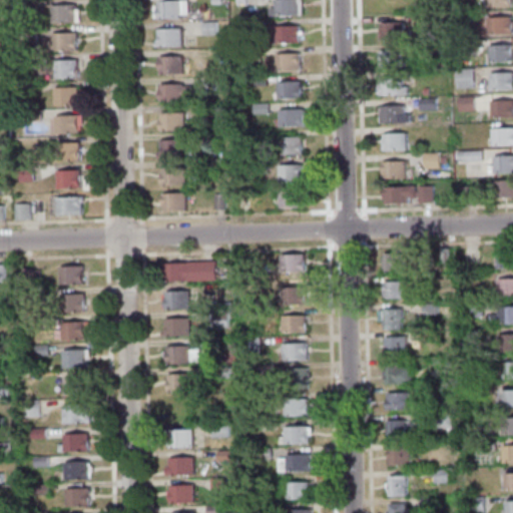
[(27,0),(12,1),(12,11),(27,11),(27,0)]
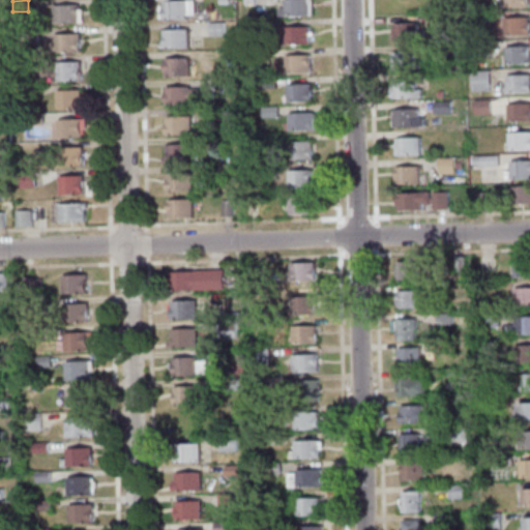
[(162,1),(177,0),(194,0),(194,15),(186,16),(186,20),(162,20),(162,1)]
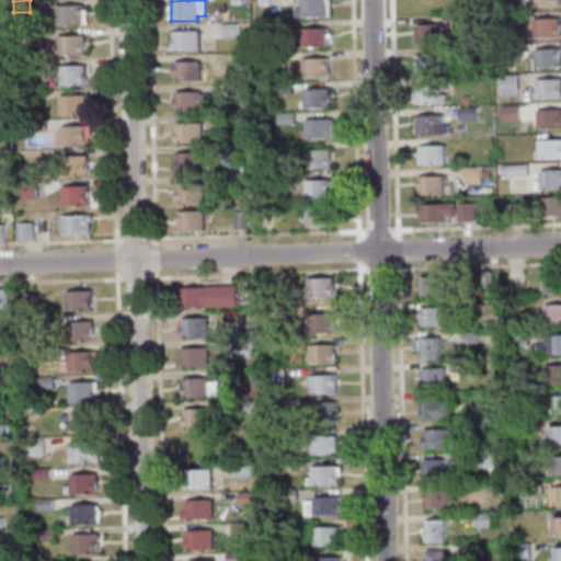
[(299,0),(324,0),(325,16),(293,18),(293,8),(299,8),(299,0)]
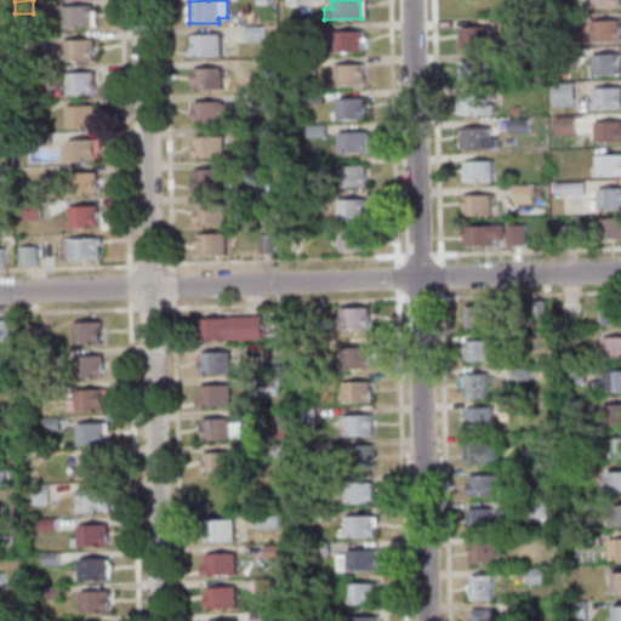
[(62,7),(62,29),(92,28),(91,6),(62,7)]
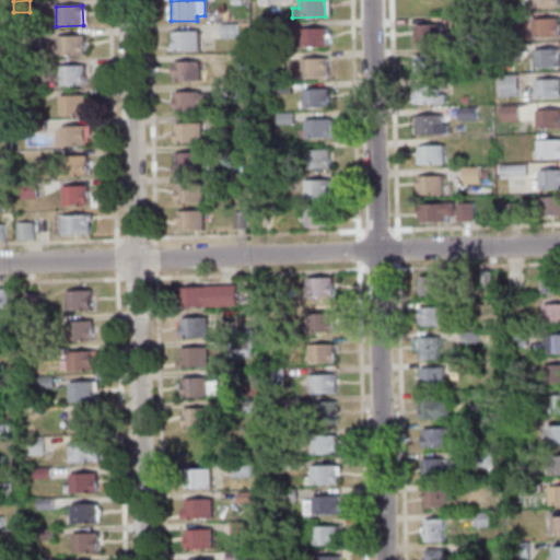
[(512,24),(498,25),(497,13),(512,13),(512,24)]
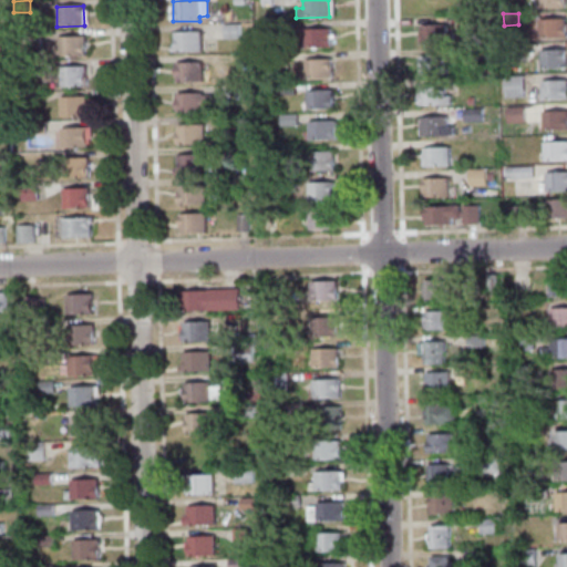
[(457,17),(473,17),(473,26),(457,26),(457,17)]
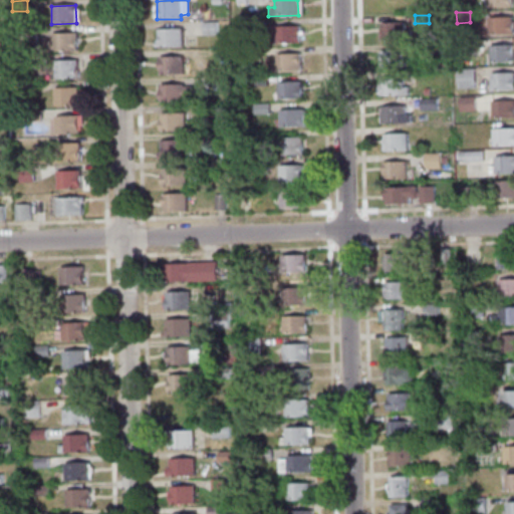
[(488,16),(512,15),(513,32),(489,33),(488,16)]
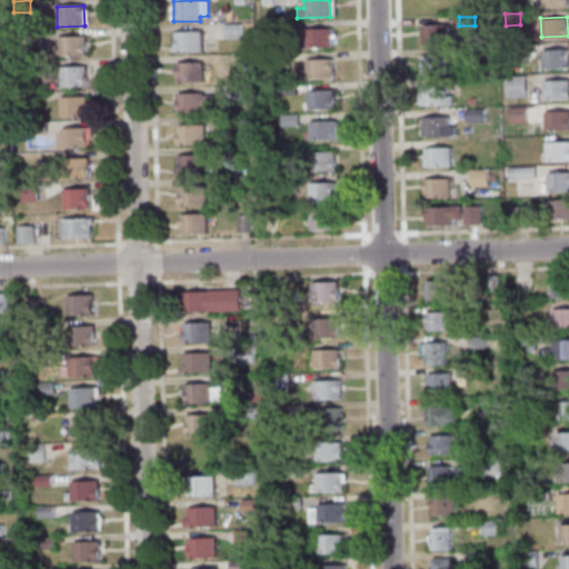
[(276,21),(276,32),(292,32),(292,21),(276,21)]
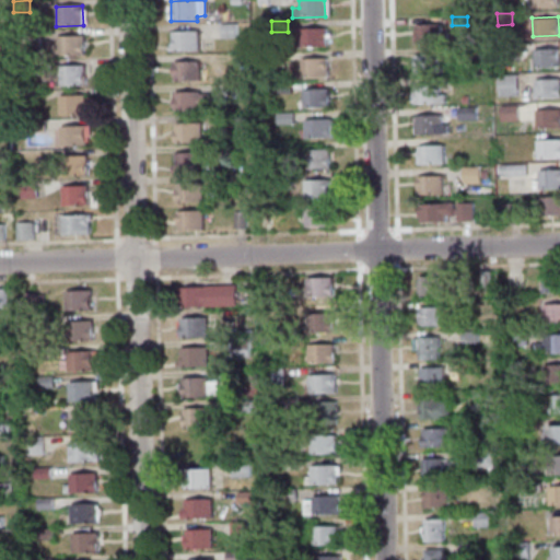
[(220,23),(221,38),(236,37),(235,23),(220,23)]
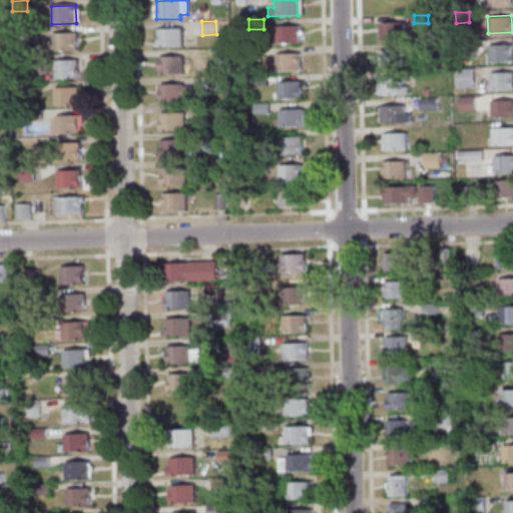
[(402,22),(403,28),(409,28),(409,37),(403,37),(403,38),(379,39),(379,30),(380,30),(380,23),(402,22)]
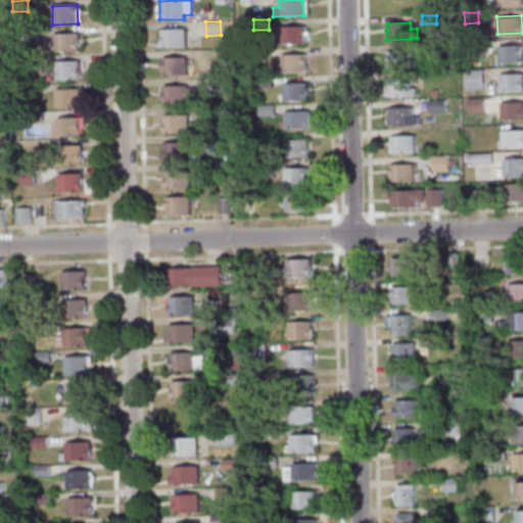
[(280,27),(302,26),(303,43),(280,44),(280,27)]
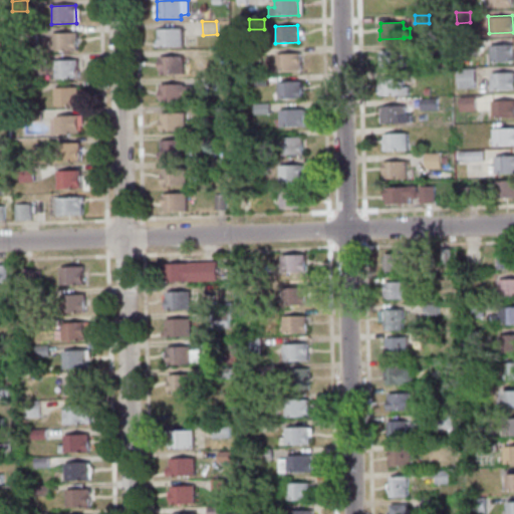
[(157,29),(158,41),(154,41),(155,48),(182,47),(182,29),(157,29)]
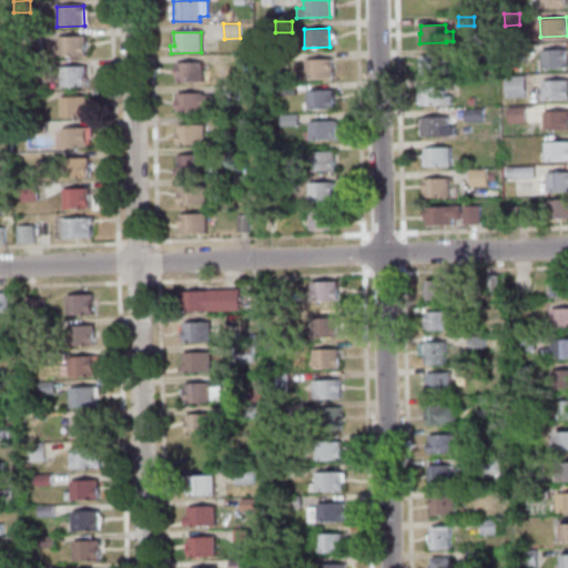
[(48,57),(84,56),(84,37),(57,38),(58,46),(48,46),(48,57)]
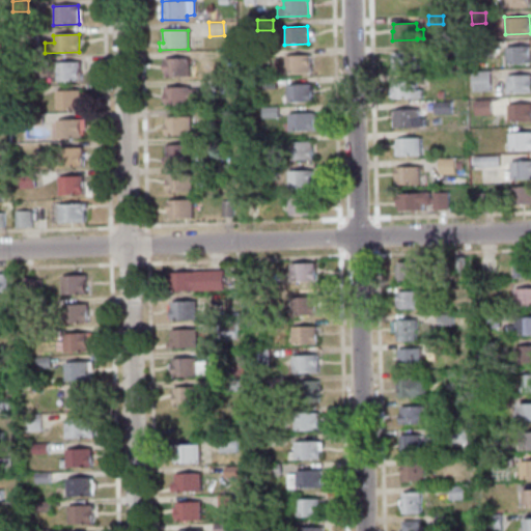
[(505,47),(529,46),(530,63),(505,64),(505,47)]
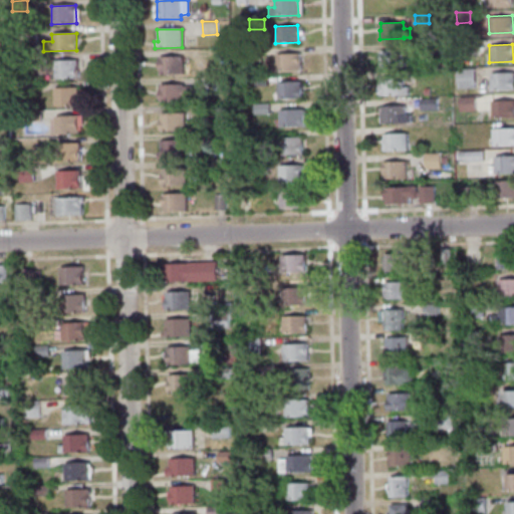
[(379,50),(403,49),(403,65),(380,66),(379,50)]
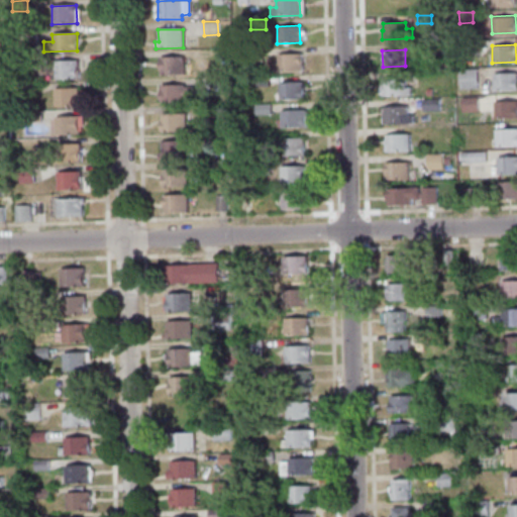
[(278,55),(278,72),(302,72),(302,55),(278,55)]
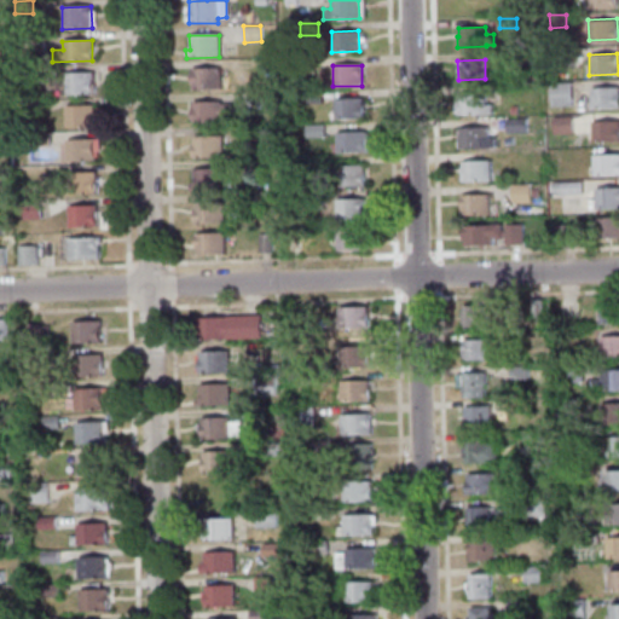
[(25,67),(27,80),(45,80),(45,67),(25,67)]
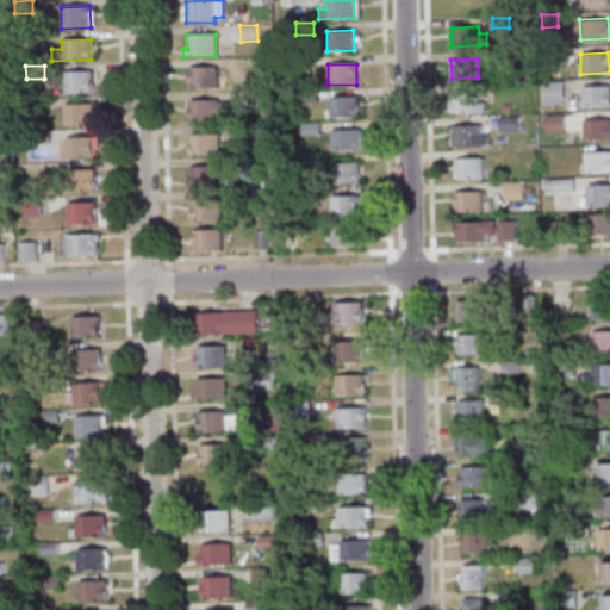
[(190,88),(218,87),(217,67),(188,68),(190,88)]
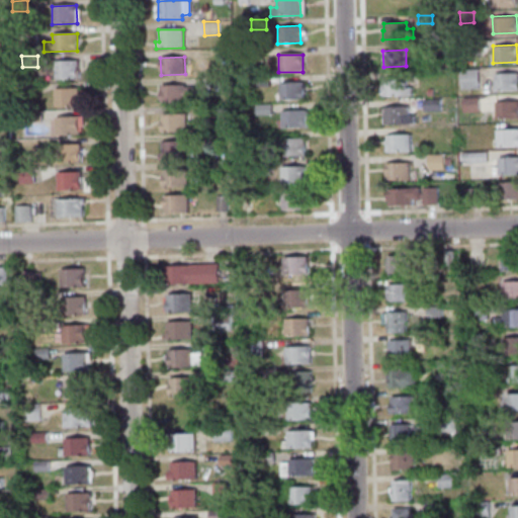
[(47,79),(78,78),(77,61),(54,62),(54,69),(47,69),(47,79)]
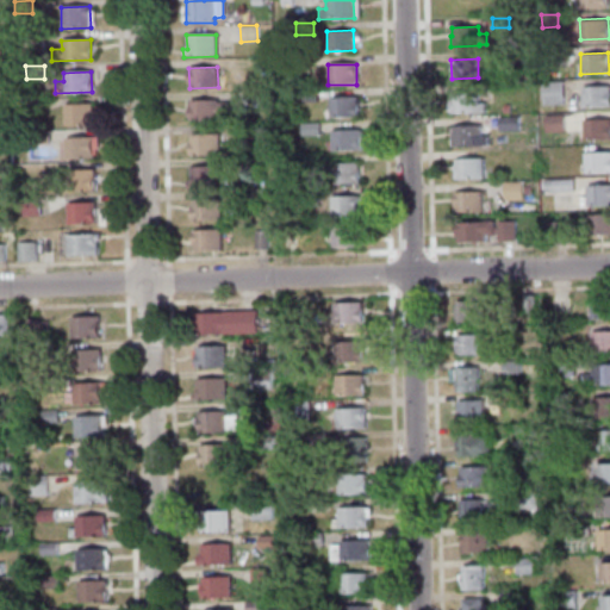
[(561,104),(542,104),(541,83),(561,82),(561,104)]
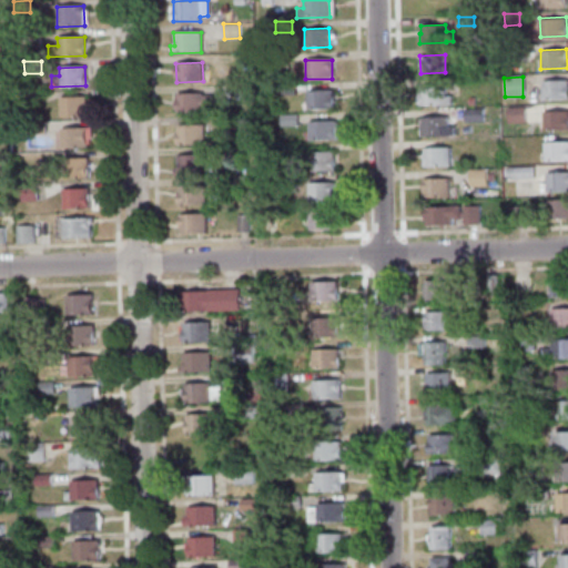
[(541,81),(566,80),(566,85),(567,85),(567,98),(541,99),(541,81)]
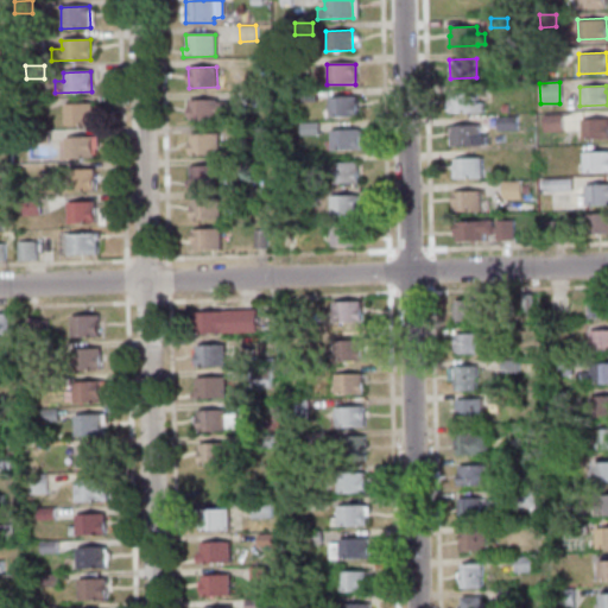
[(244,92),(244,105),(263,103),(261,90),(244,92)]
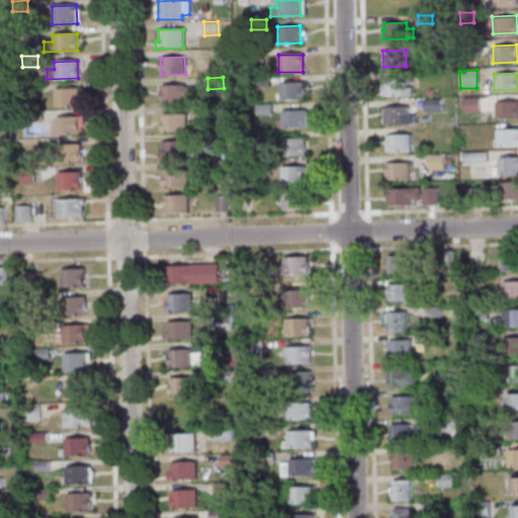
[(381,78),(403,78),(403,87),(410,86),(410,94),(382,95),(381,78)]
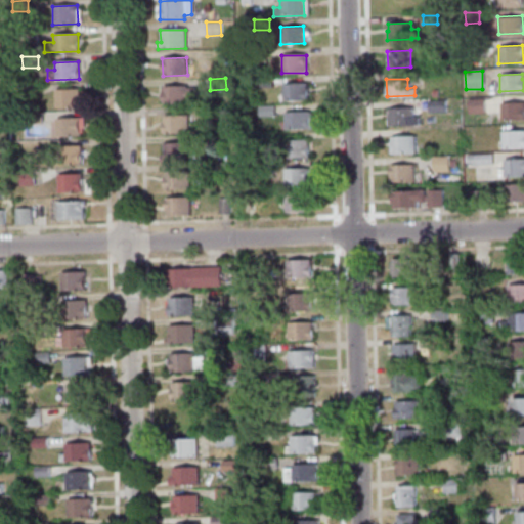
[(282,101),(308,100),(308,82),(282,83),(282,101)]
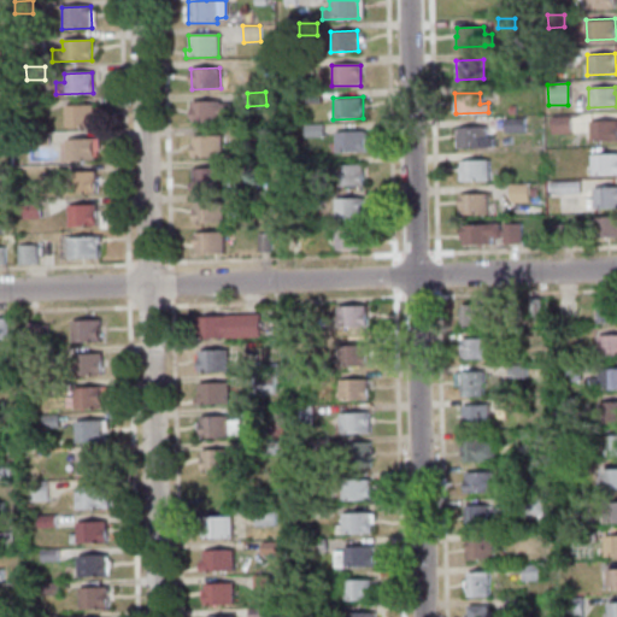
[(191,103),(192,123),(219,122),(219,118),(230,118),(229,103),(218,103),(218,101),(191,103)]
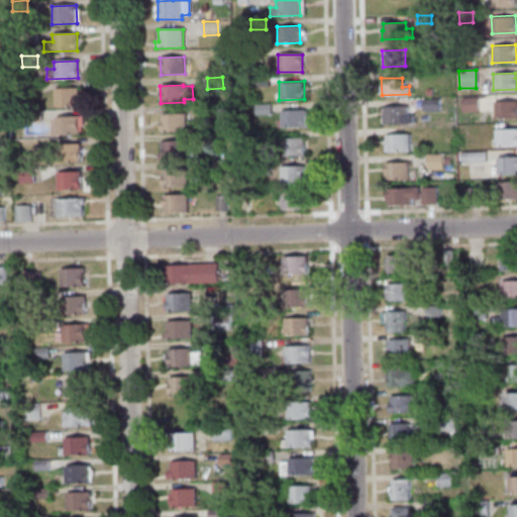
[(55,88),(55,106),(79,106),(79,88),(55,88)]
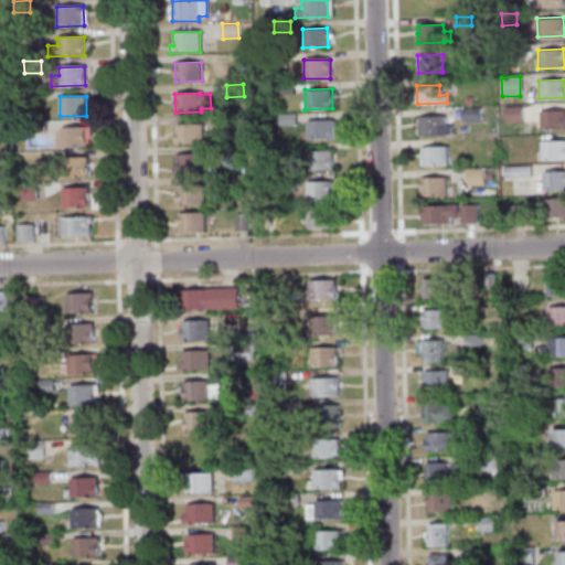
[(521,123),(504,123),(504,107),(521,107),(521,123)]
